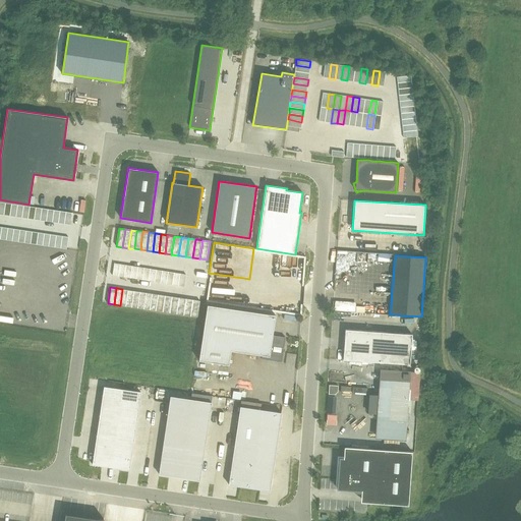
[(122,289),(120,305),(126,306),(128,290),(122,289)]
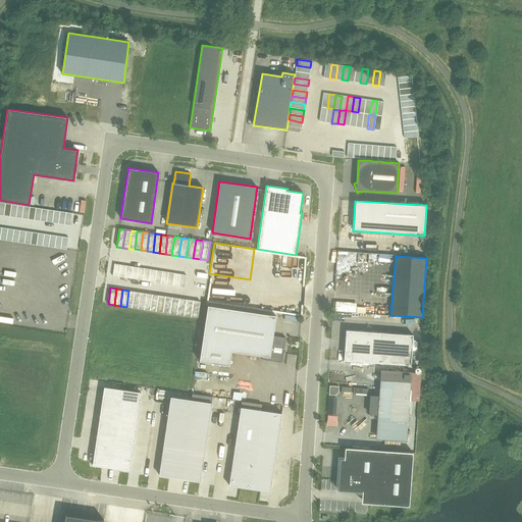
[(128,291),(126,307),(132,308),(135,292),(128,291)]
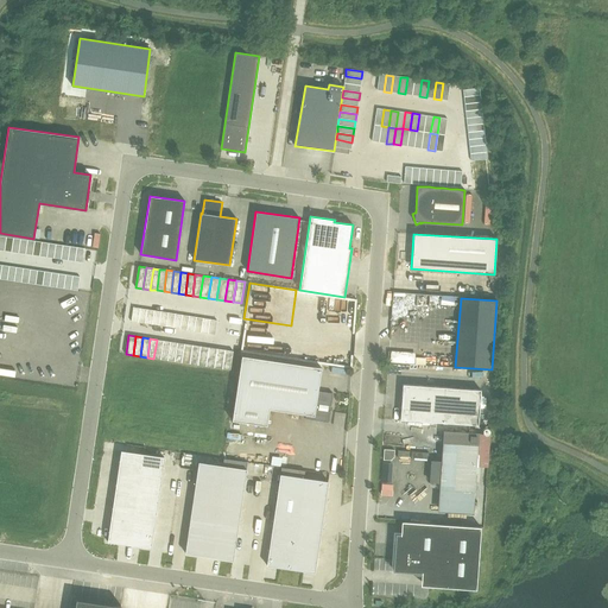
[(157,340),(153,359),(160,359),(164,341),(157,340)]
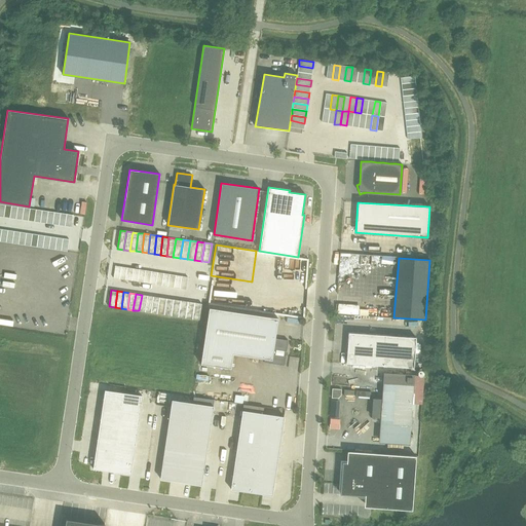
[(142,295),(139,310),(145,311),(148,296),(142,295)]
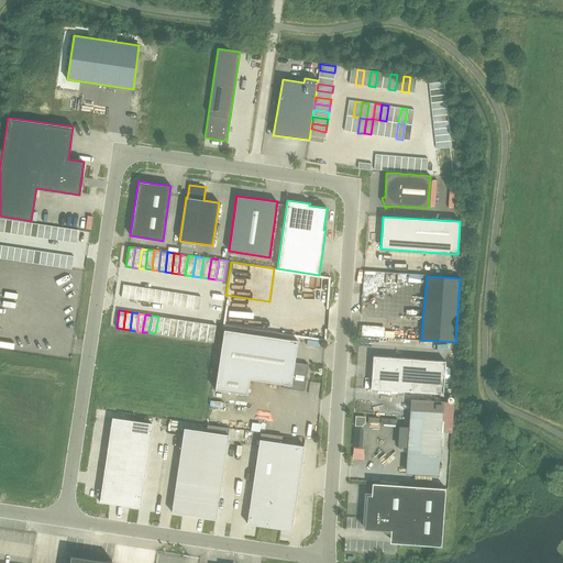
[(158,317),(155,333),(162,334),(165,317),(158,317)]
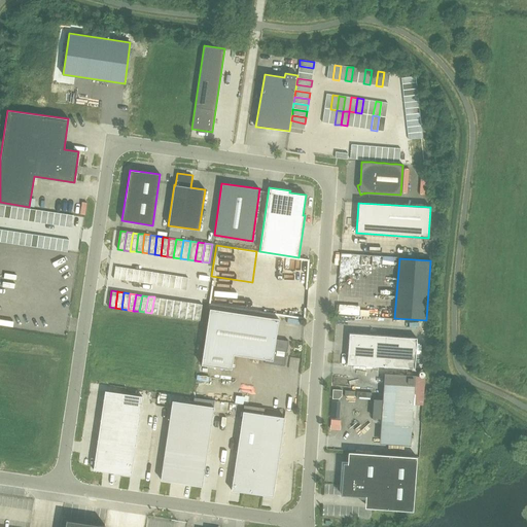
[(154,296),(151,313),(157,314),(161,297),(154,296)]
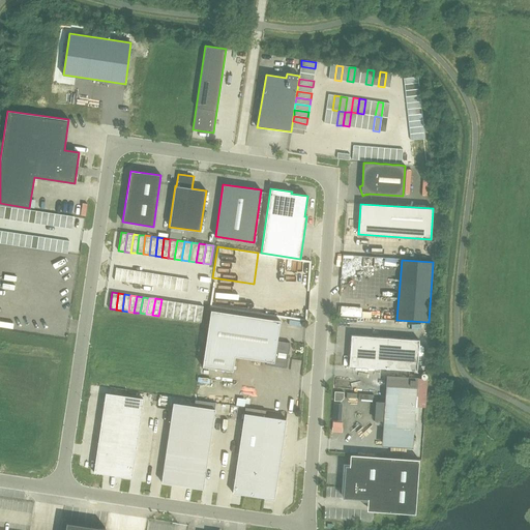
[(162,299),(158,316),(166,317),(168,300),(162,299)]
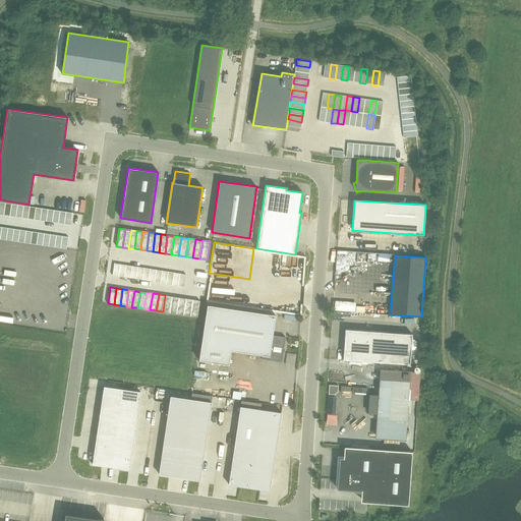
[(165,295),(163,311),(170,312),(172,296),(165,295)]
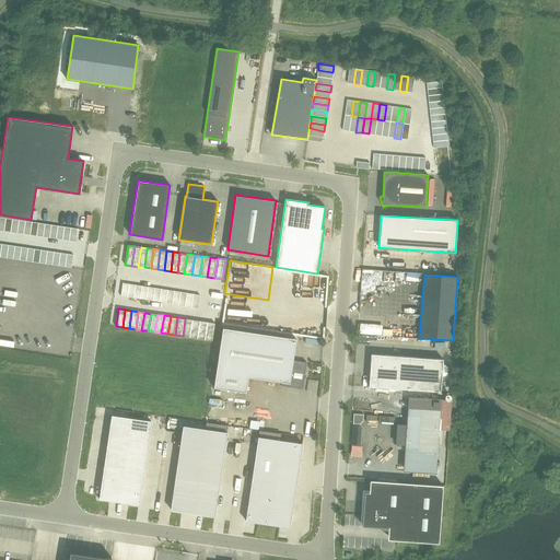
[(185,318),(183,336),(190,337),(193,319),(185,318)]
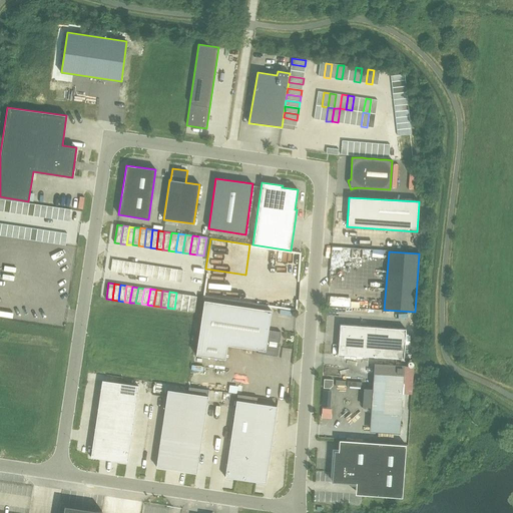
[(176,293),(174,309),(181,310),(183,294),(176,293)]
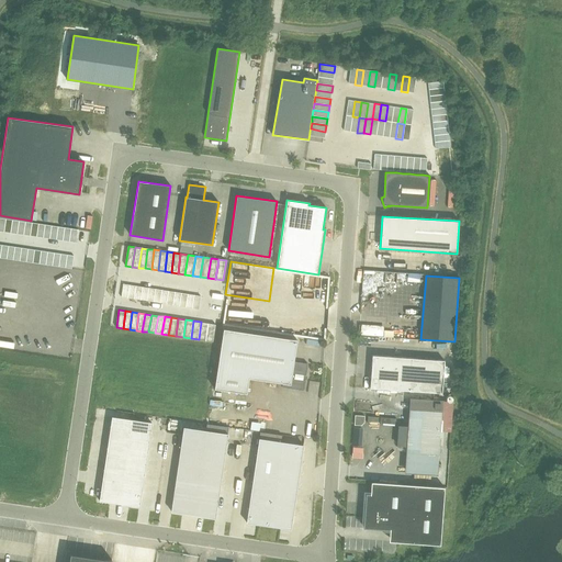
[(201,322),(199,339),(206,340),(209,323),(201,322)]
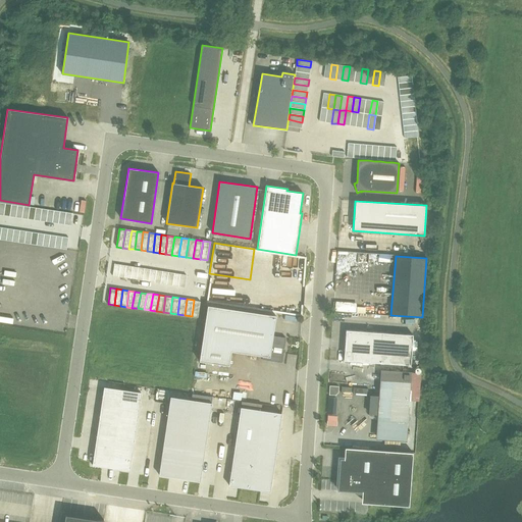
[(194,300),(192,316),(199,317),(201,301),(194,300)]
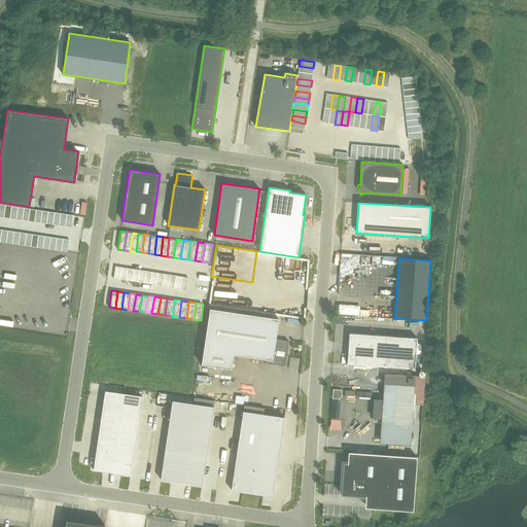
[(359,307),(339,305),(339,313),(358,315),(359,307)]
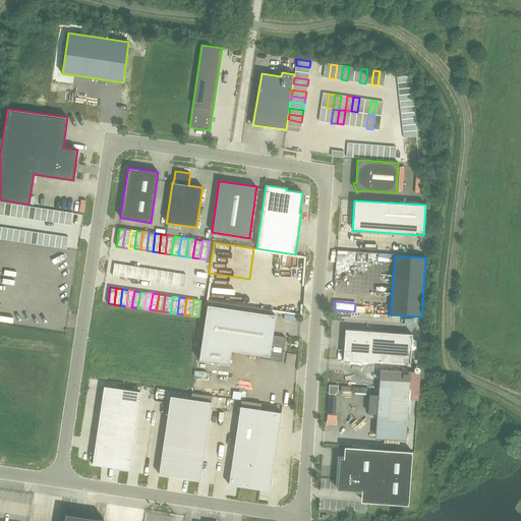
[(229,364),(231,350),(262,355),(262,359),(281,361),(283,352),(281,352),(281,347),(283,348),(285,337),(273,335),(275,315),(207,305),(194,391),(224,395),(229,364)]
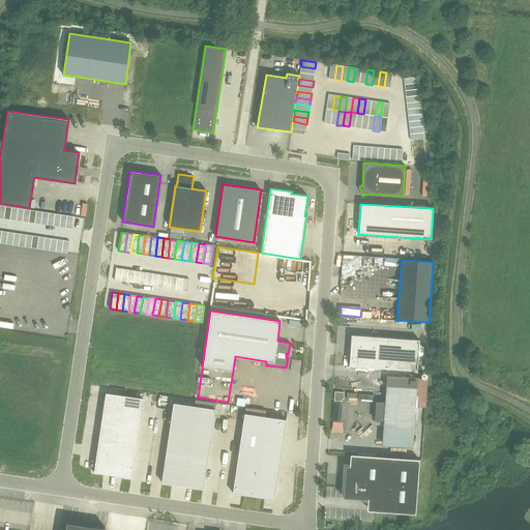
[(419,340),(351,335),(349,365),(417,371),(419,340)]
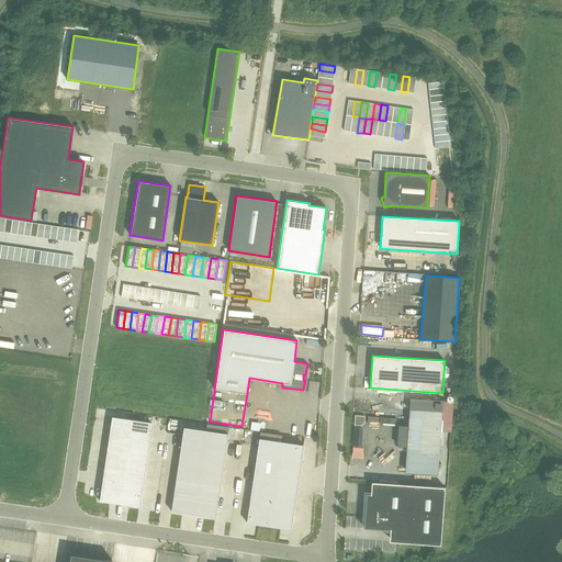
[(408,473),(437,475),(441,401),(413,398),(408,473)]
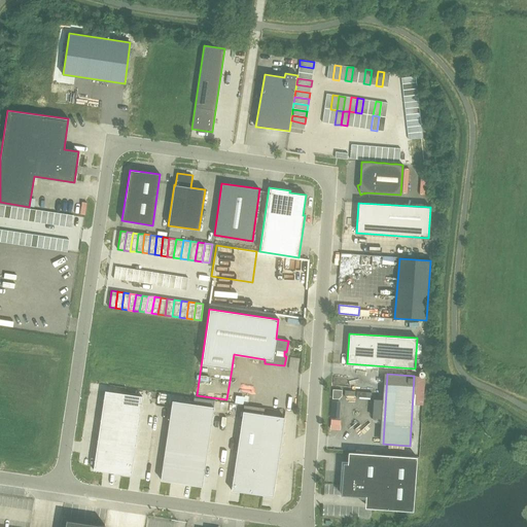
[(105,390),(94,469),(131,475),(142,396),(105,390)]
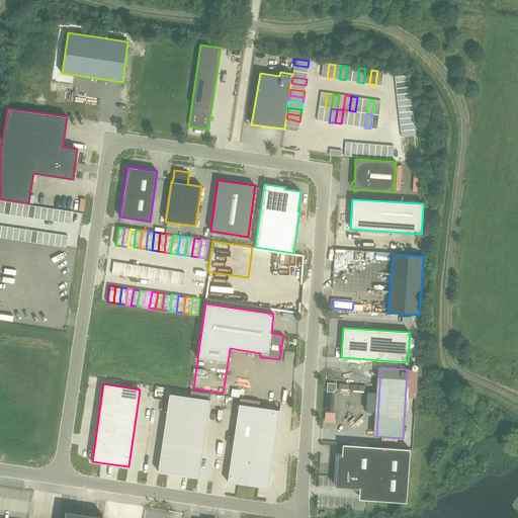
[(209,400),(210,394),(190,391),(189,397),(209,400)]
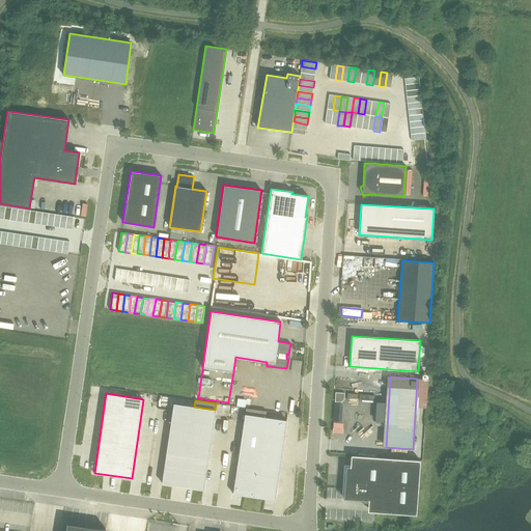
[(173,403),(162,483),(203,490),(215,410),(194,407),(173,403)]
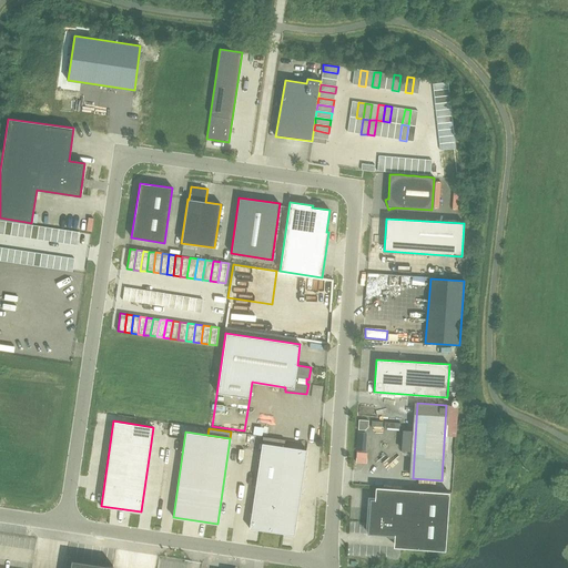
[(355,432),(353,449),(361,450),(363,433),(355,432)]
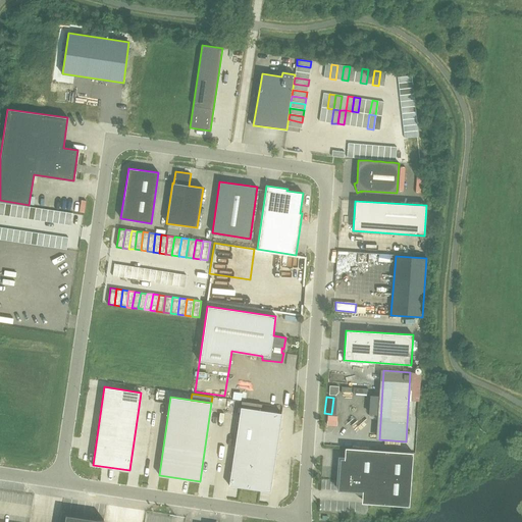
[(241,407),(229,485),(270,491),(280,414),(281,414),(281,413),(241,407)]
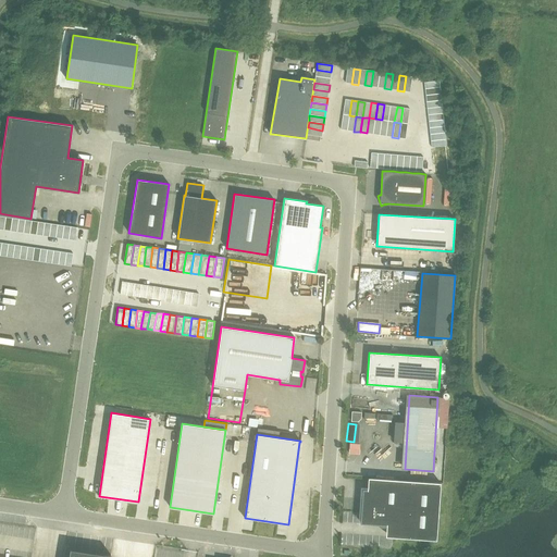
[(346,443),(345,454),(356,455),(357,444),(346,443)]
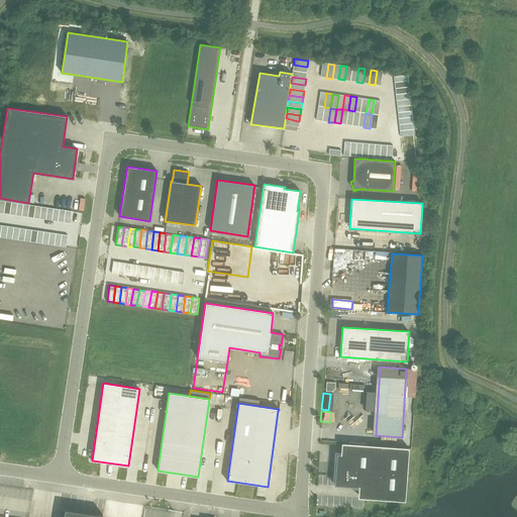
[(344,487),(365,488),(364,499),(405,502),(409,448),(347,443),(346,454),(336,453),(336,457),(336,461),(335,461),(335,464),(336,464),(335,485),(344,486),(344,487)]
